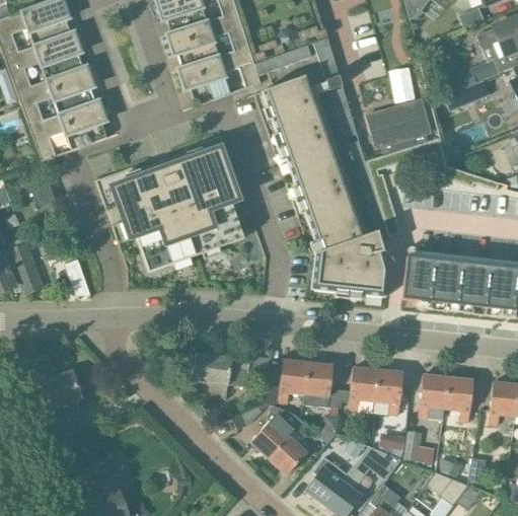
[(0,45),(4,56),(19,51),(12,31),(27,26),(33,46),(48,41),(43,27),(70,17),(63,0),(52,0),(0,18),(0,45)]
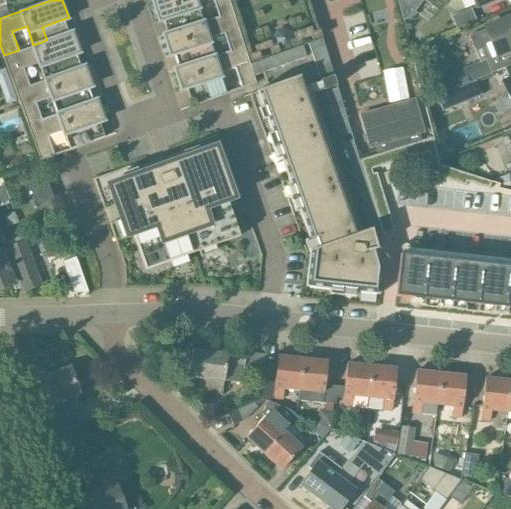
[(153,0),(159,20),(186,12),(190,24),(204,20),(198,1),(201,0),(214,0),(219,15),(234,10),(230,0),(153,0)]
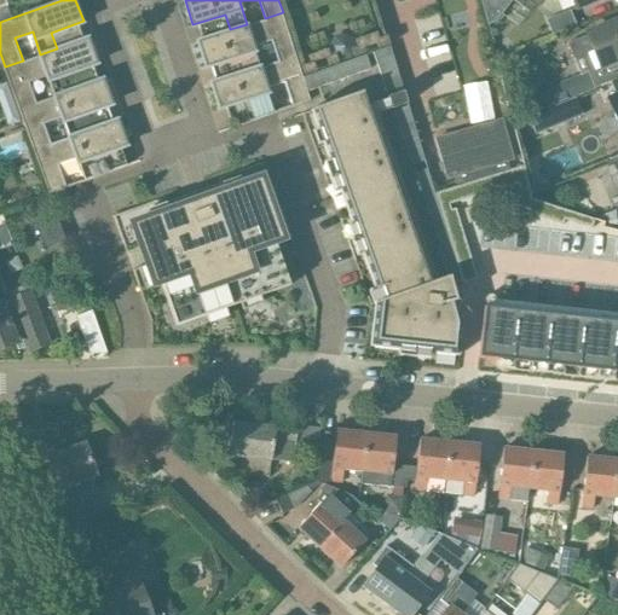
[(483,0),(489,23),(496,21),(512,0),(483,0)]
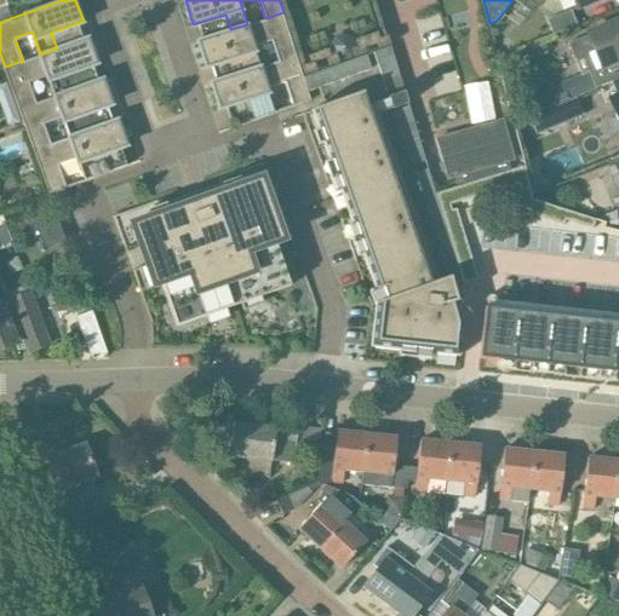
[(549,0),(550,1),(552,0),(572,0),(577,10),(597,0),(549,0)]
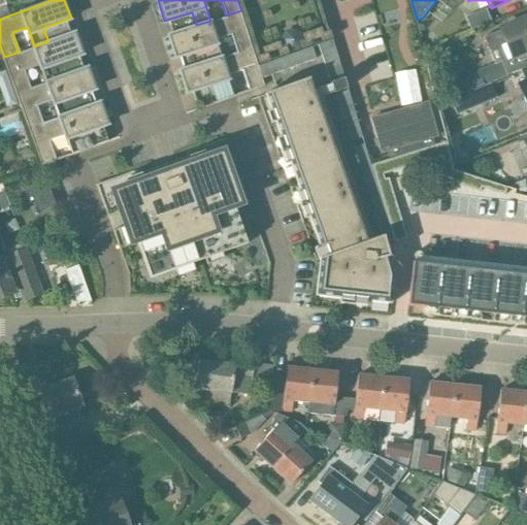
[(470,26),(492,19),(487,5),(466,12),(470,26)]
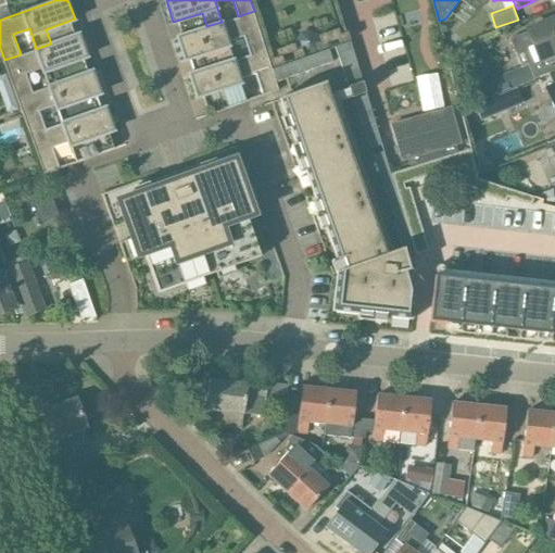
[(266,49),(254,11),(238,16),(222,22),(206,26),(178,36),(186,59),(214,50),(218,64),(235,59),(227,38),(243,34),(250,53),(266,49)]
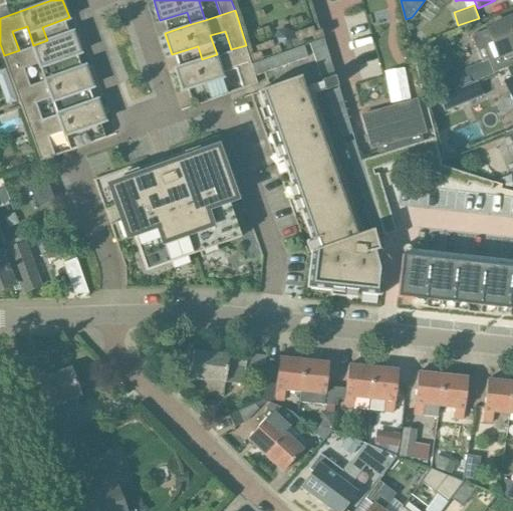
[(512,15),(471,35),(478,50),(493,43),(499,57),(512,50),(512,15)]
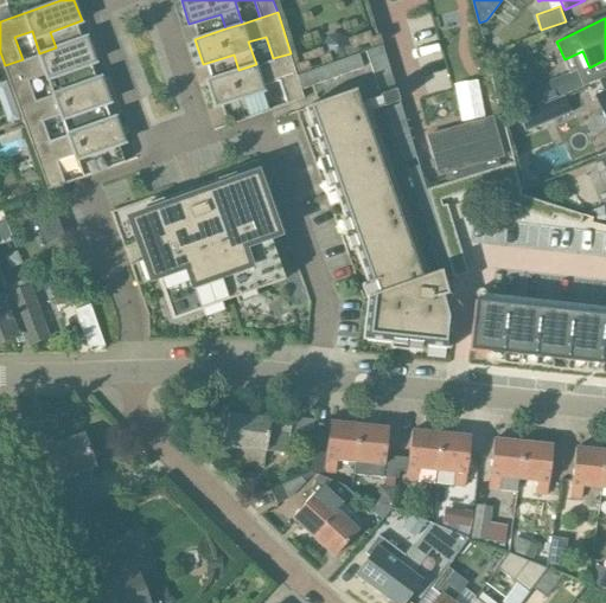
[(87,36),(56,47),(39,53),(23,59),(5,65),(19,106),(37,100),(29,77),(46,71),(53,94),(70,88),(65,72),(96,61),(87,36)]
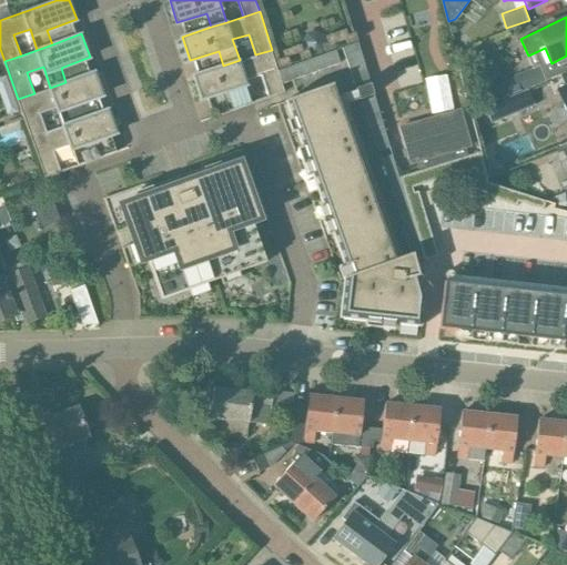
[(345,54),(361,49),(358,41),(343,47),(345,54)]
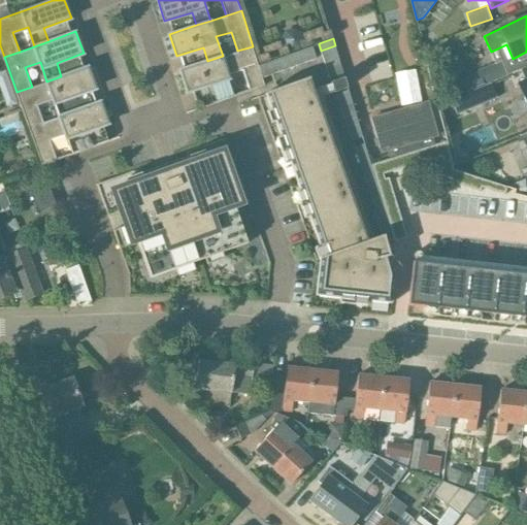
[(313,45),(305,47),(309,60),(317,57),(313,45)]
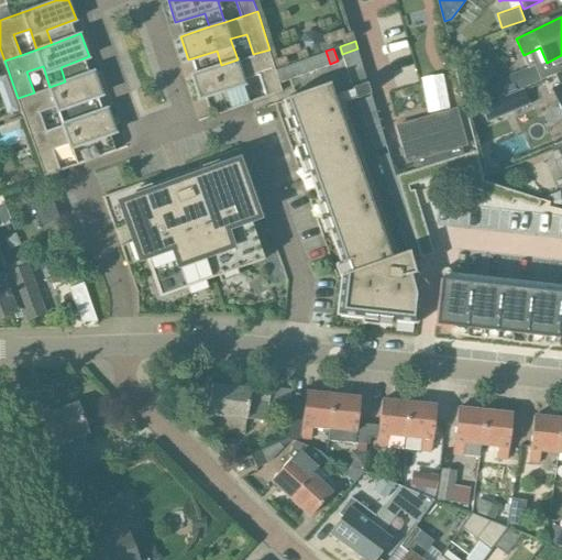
[(342,54),(345,62),(360,56),(357,48),(342,54)]
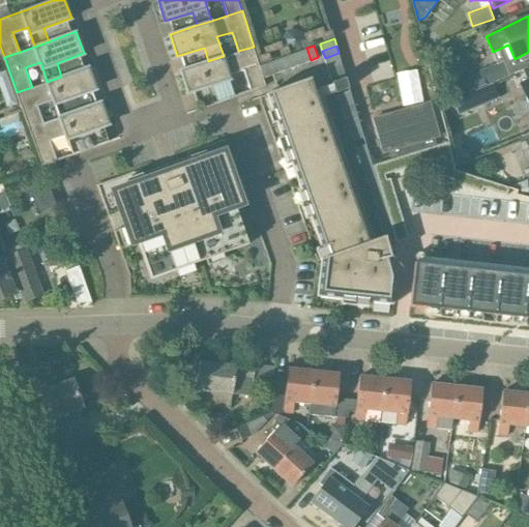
[(254,47),(238,51),(224,56),(208,61),(181,69),(188,92),(215,83),(221,99),(199,107),(199,108),(236,95),(229,75),(244,70),(251,90),(266,84),(254,47)]
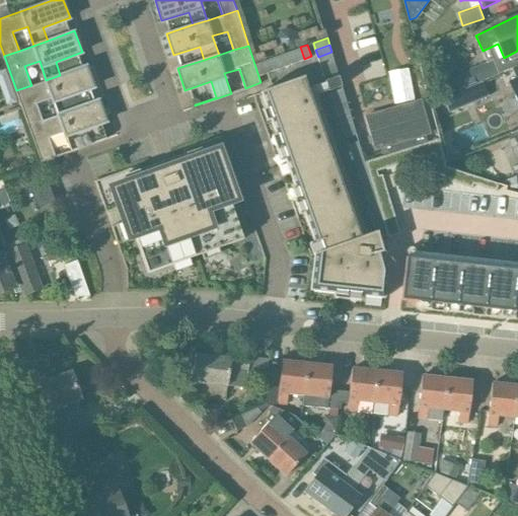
[(297,61),(304,59),(300,47),(292,50),(297,61)]
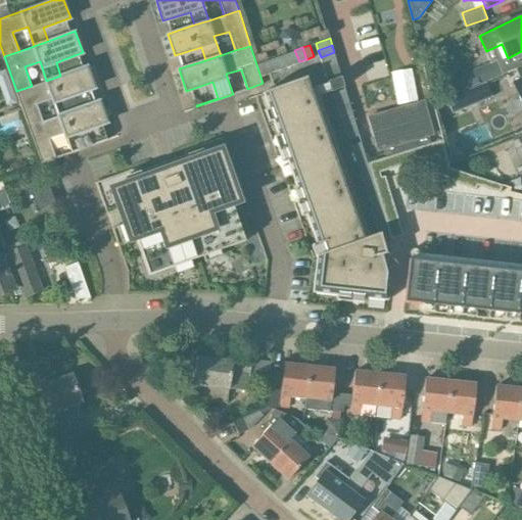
[(292,64),(299,61),(294,50),(287,52),(292,64)]
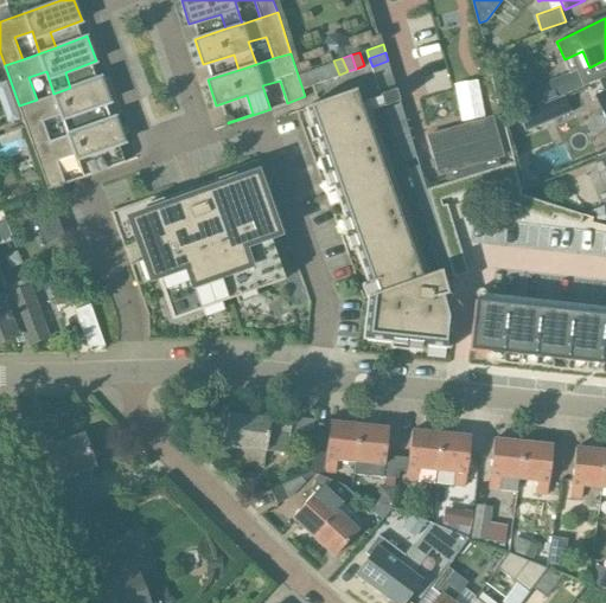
[(325,64),(330,78),(339,75),(333,61),(325,64)]
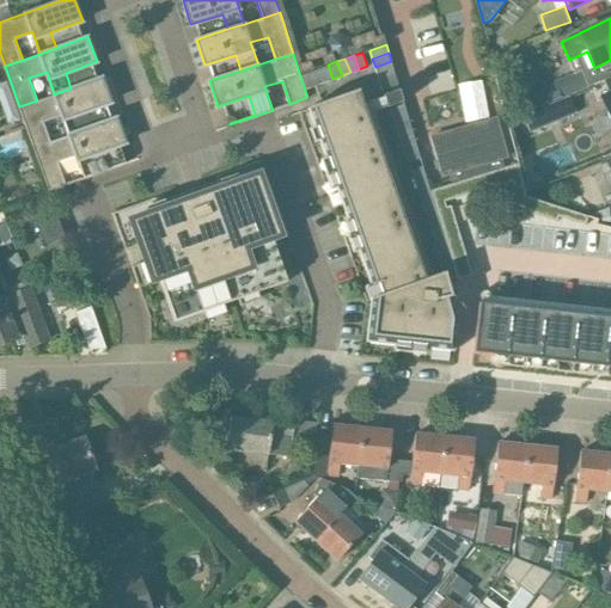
[(376,67),(378,75),(393,69),(391,61),(376,67)]
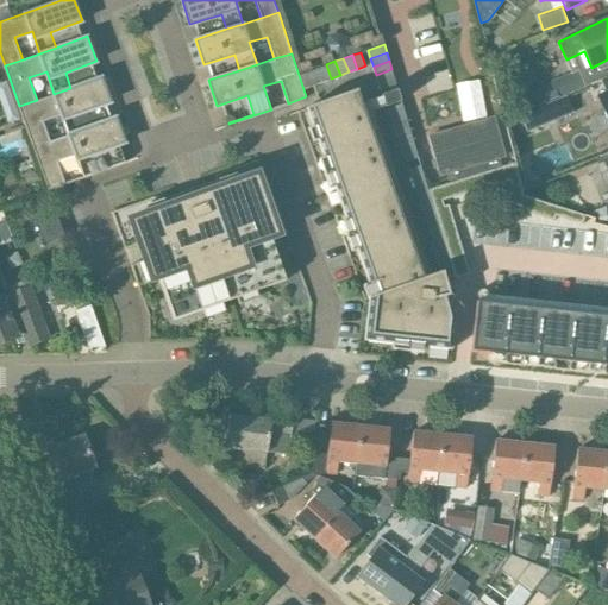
[(323,81),(331,79),(326,64),(318,67),(323,81)]
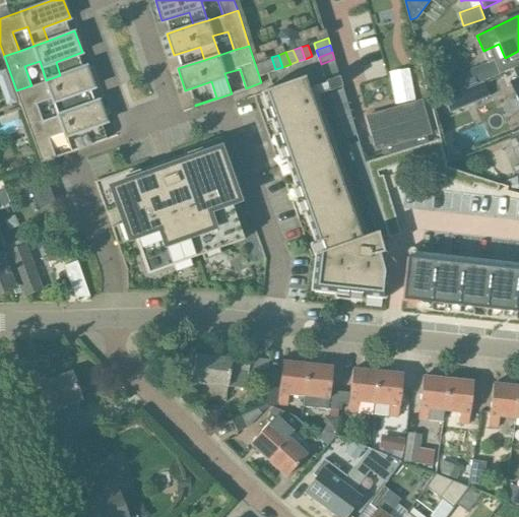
[(271,57),(264,59),(268,72),(275,69),(271,57)]
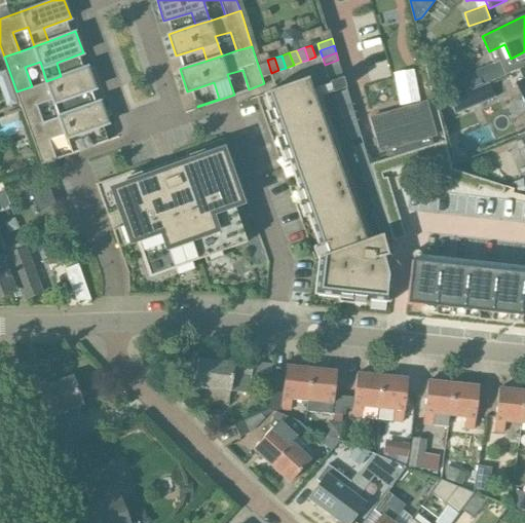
[(262,76),(271,73),(267,60),(258,64),(262,76)]
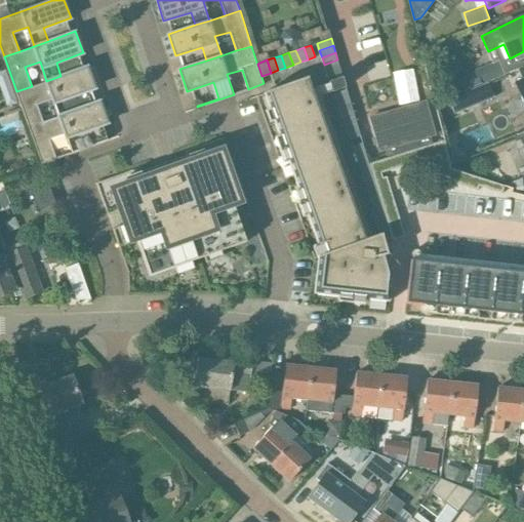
[(324,65),(327,72),(340,67),(337,59),(324,65)]
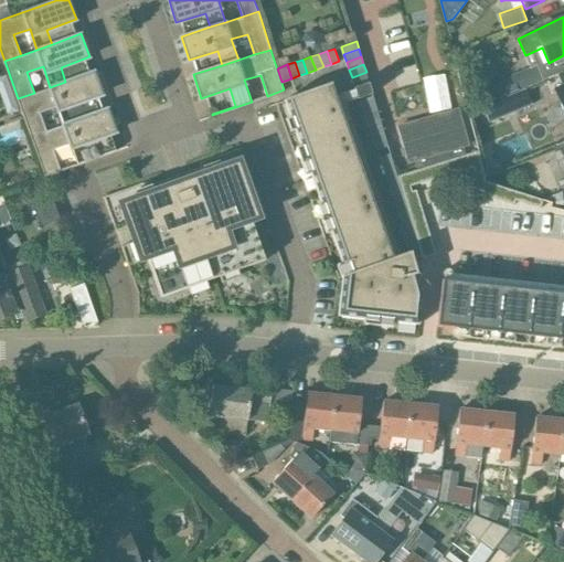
[(544,81),(536,65),(511,75),(512,77),(481,89),(485,96),(487,104),(506,96),(544,81)]
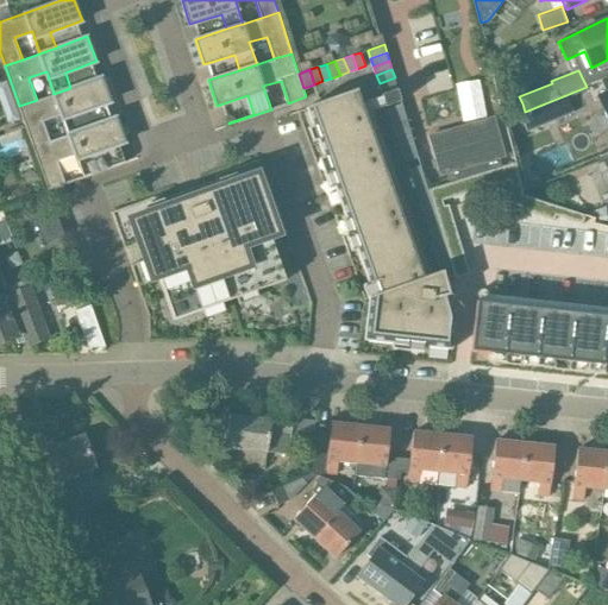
[(101,76),(70,88),(54,94),(37,100),(19,106),(33,146),(51,140),(43,118),(61,112),(68,134),(85,127),(80,113),(111,101),(101,76)]
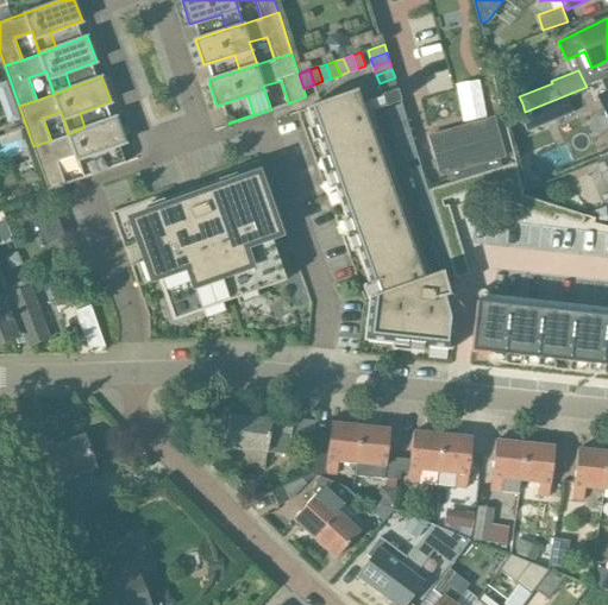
[(397,86),(395,77),(380,83),(382,92),(397,86)]
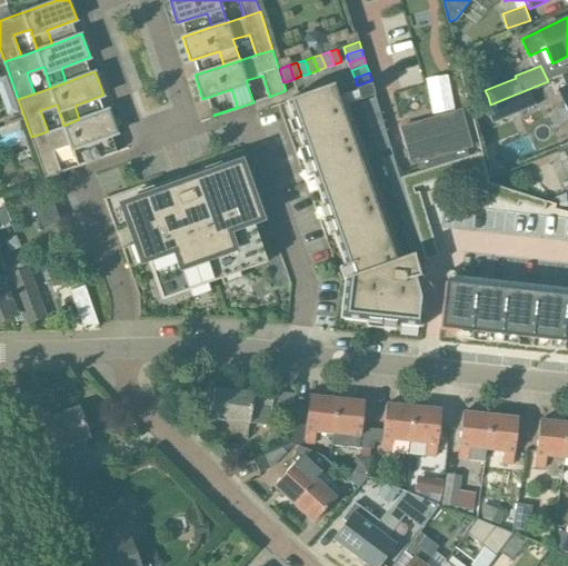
[(20,110),(7,75),(0,76),(0,90),(9,115),(20,110)]
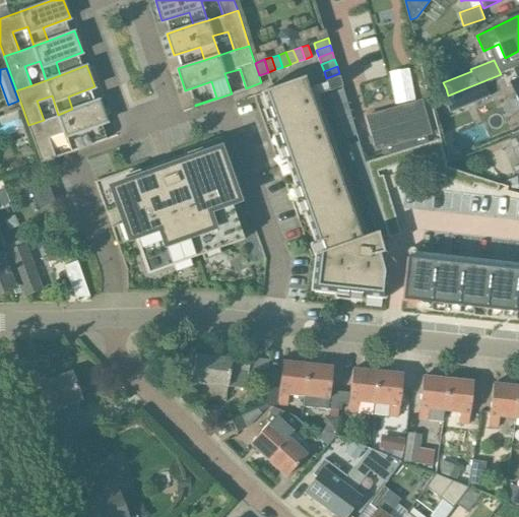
[(321,239),(325,250),(363,237),(362,237),(305,76),(262,91),(268,108),(269,108),(269,107),(273,105),(277,116),(273,117),(271,118),(277,134),(279,133),(282,132),(286,143),(292,155),(287,157),(287,156),(285,157),(297,188),(298,187),(302,185),(310,209),(307,210),(305,210),(316,242),(317,242),(317,240),(321,239)]
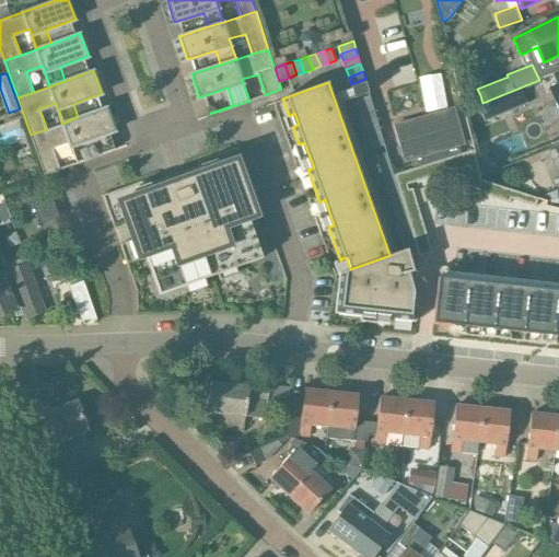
[(359,106),(372,102),(370,94),(357,99),(359,106)]
